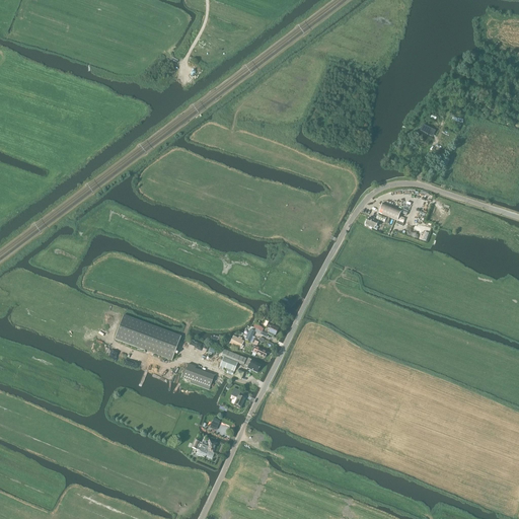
[(435,131),(424,126),(421,131),(433,137),(435,131)]
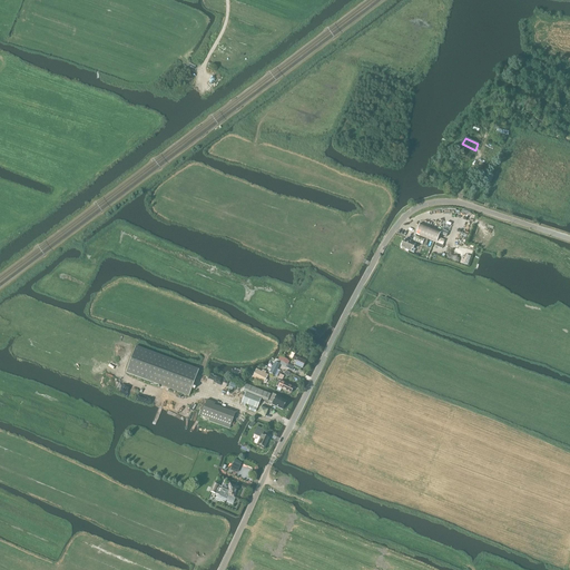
[(414,241),(413,241),(425,246),(429,239),(436,243),(442,232),(421,223),(414,241)]
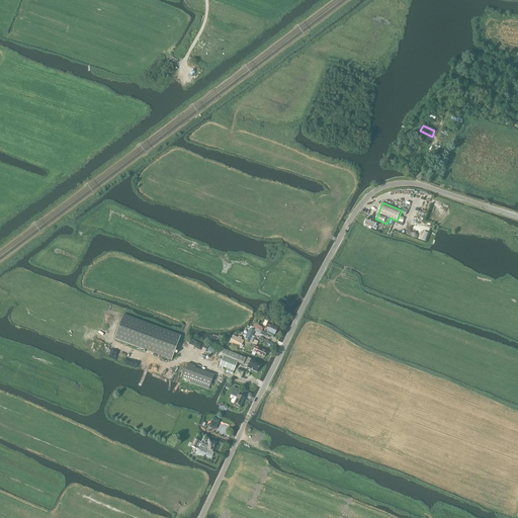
[(366,221),(364,225),(372,229),(376,230),(377,227),(376,227),(378,221),(375,220),(375,219),(376,219),(373,217),(372,219),(369,218),(367,221),(366,221)]
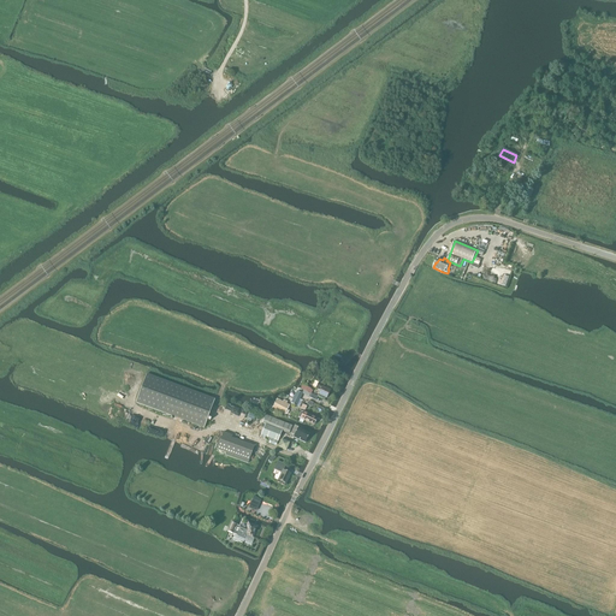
[(146,374),(135,403),(203,428),(214,400),(146,374)]
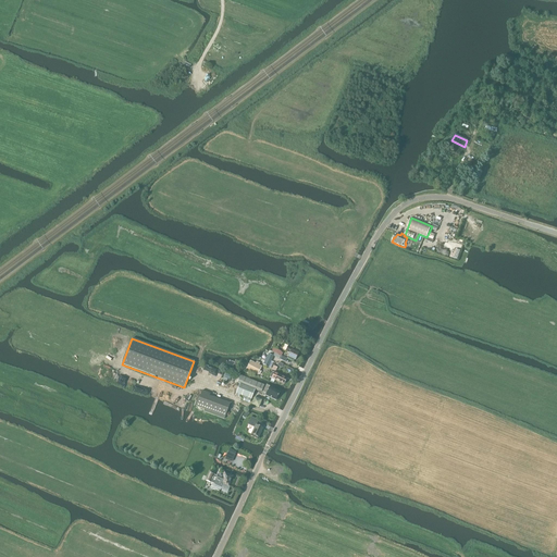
[(287,348),(285,351),(289,354),(287,359),(294,361),(295,360),(298,354),(287,348)]
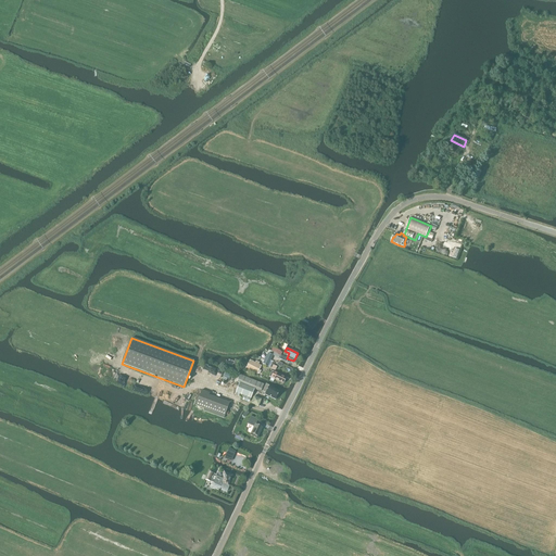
[(268,353),(263,364),(267,367),(273,356),(268,353)]
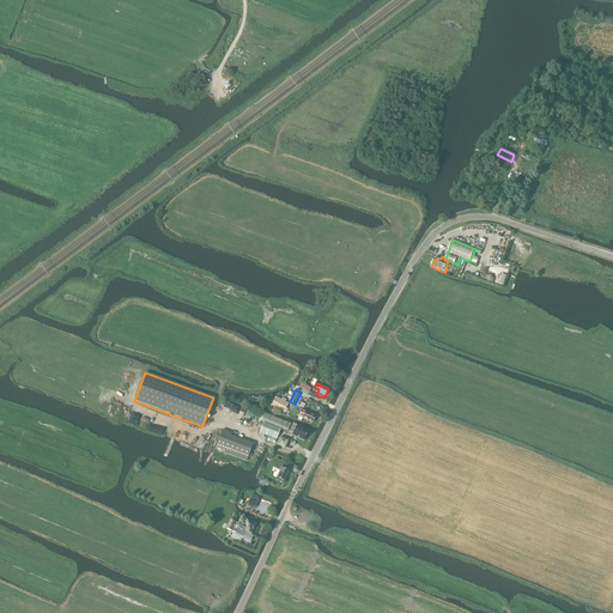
[(285,402),(286,400),(283,398),(281,401),(275,398),(272,406),(284,412),(287,404),(285,402)]
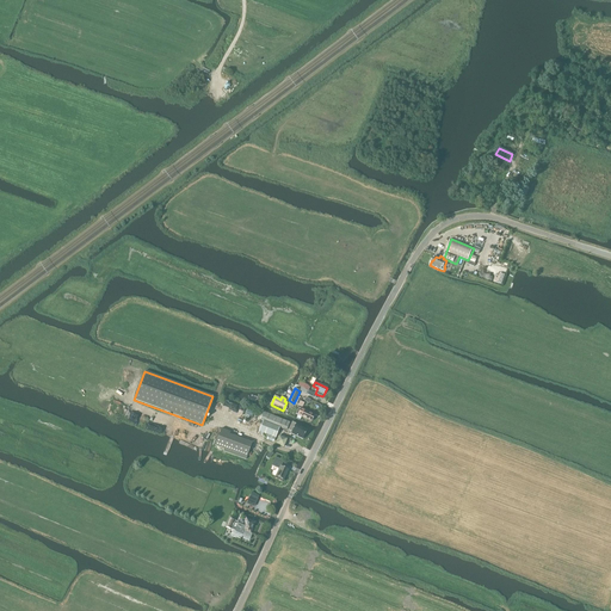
[(298,408),(296,414),(297,415),(296,419),(300,420),(302,417),(312,421),(314,415),(298,408)]
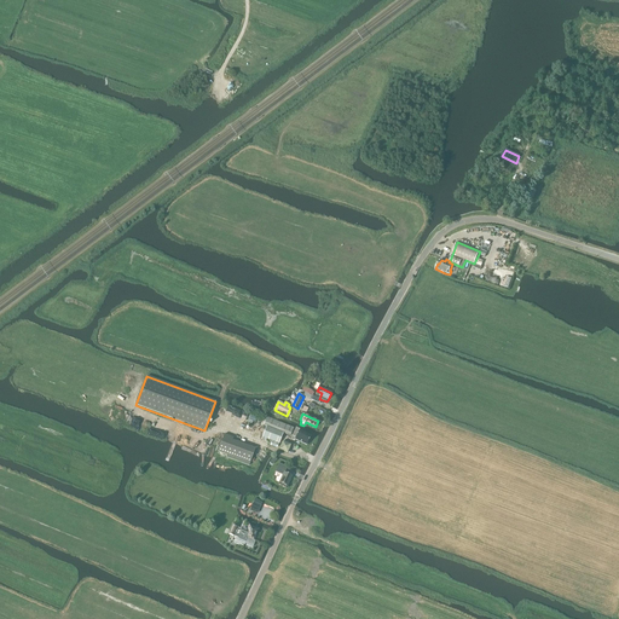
[(266,427),(262,438),(272,441),(271,445),(273,446),(277,447),(278,444),(279,444),(283,434),(288,435),(290,437),(294,428),(270,418),(267,417),(266,417),(264,426),(266,427)]
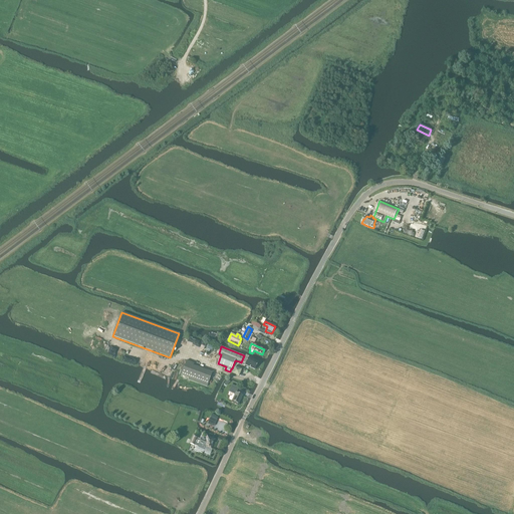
[(246,355),(243,361),(246,363),(245,364),(255,369),(256,367),(258,362),(249,357),(249,356),(246,355)]
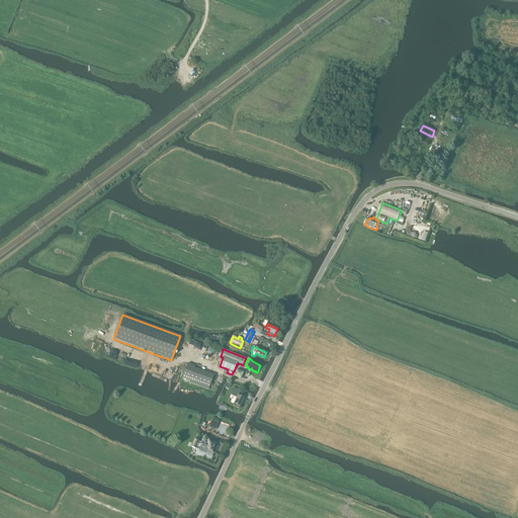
[(210,383),(213,375),(194,368),(195,366),(187,363),(182,377),(190,380),(189,382),(208,390),(209,386),(210,383)]
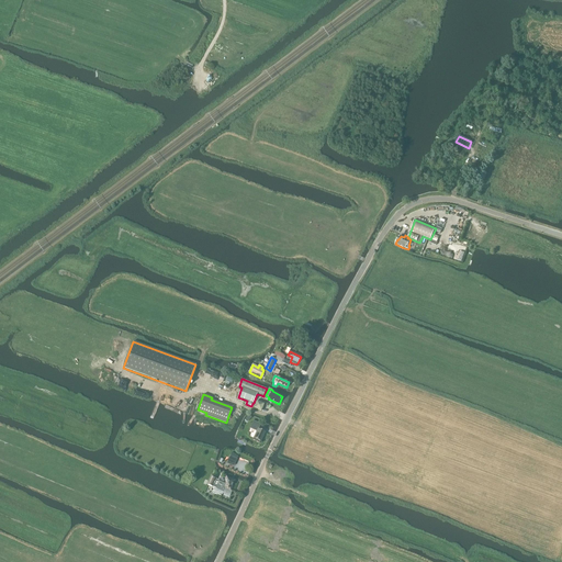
[(262,411),(265,403),(256,401),(255,408),(262,411)]
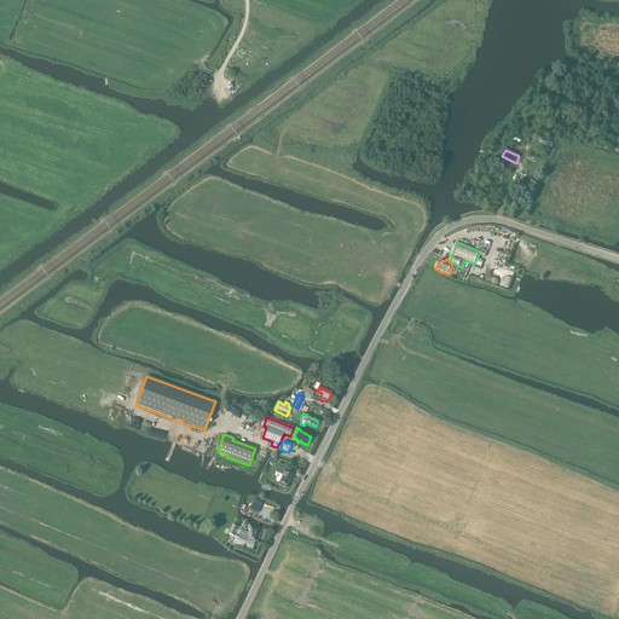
[(283,475),(279,482),(278,485),(285,489),(287,486),(291,476),(284,473),(287,468),(279,463),(276,472),(283,475)]
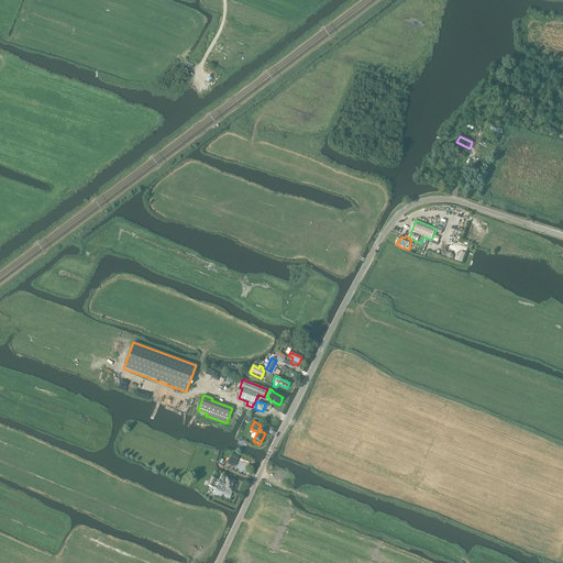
[(228,464),(234,467),(238,460),(231,456),(228,464)]
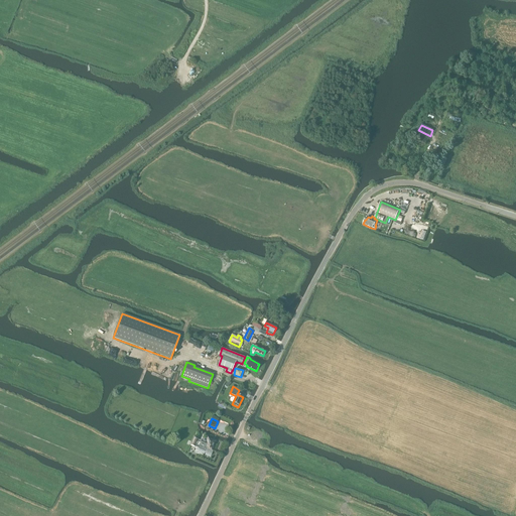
[(202,441),(202,442),(198,441),(199,439),(194,437),(190,445),(195,447),(196,445),(200,447),(199,448),(205,452),(207,447),(212,449),(216,441),(208,437),(206,442),(202,441)]
